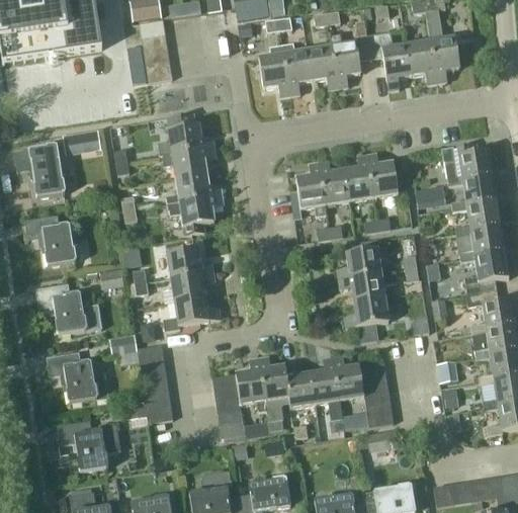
[(0,0),(0,46),(3,63),(102,48),(94,0),(0,0)]
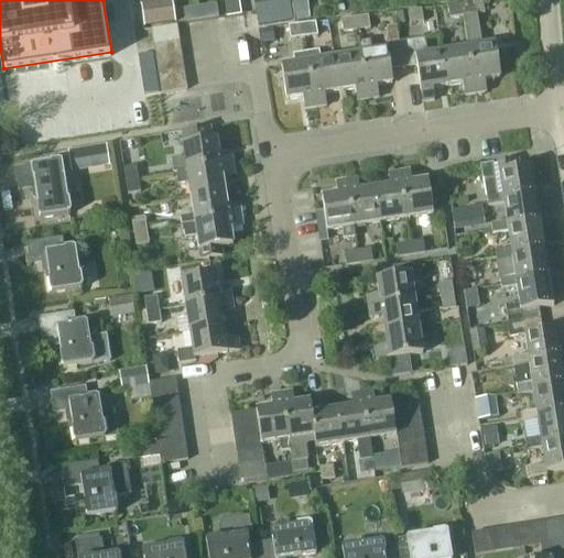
[(176,18),(173,0),(142,0),(145,22),(176,18)]
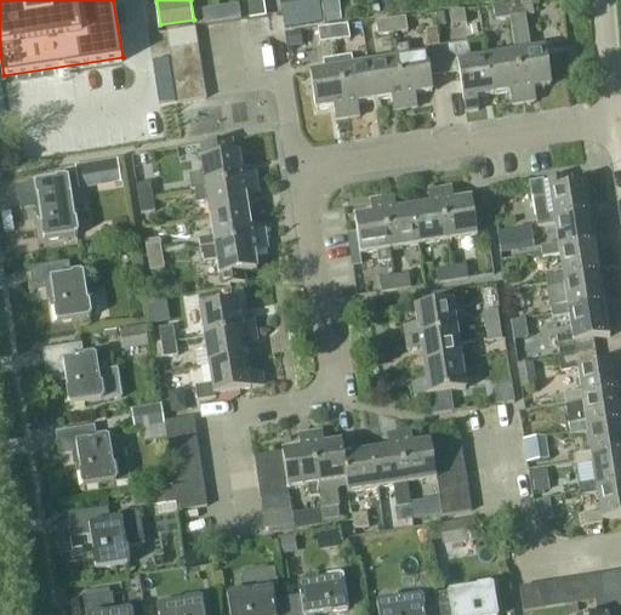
[(267,12),(265,0),(250,0),(252,15),(267,12)]
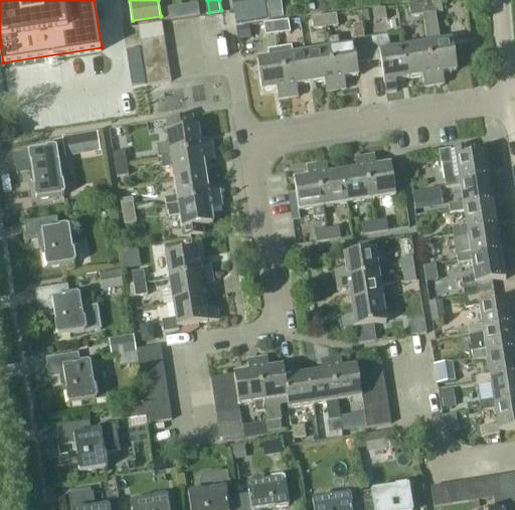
[(235,19),(270,15),(268,0),(241,0),(233,1),(235,19)]
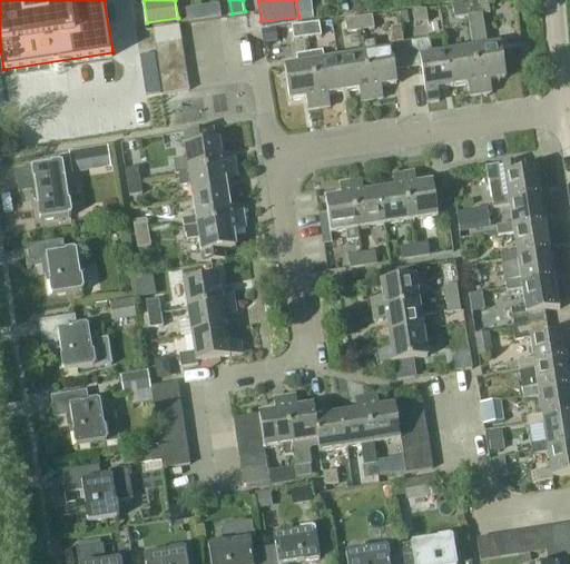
[(296,0),(298,17),(314,16),(313,0),(296,0)]
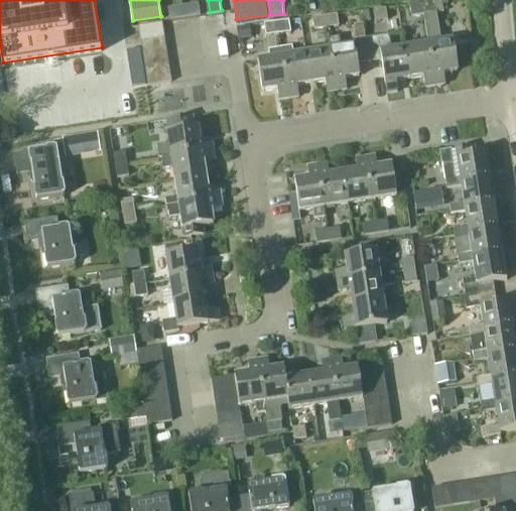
[(422,12),(420,0),(409,2),(410,13),(422,12)]
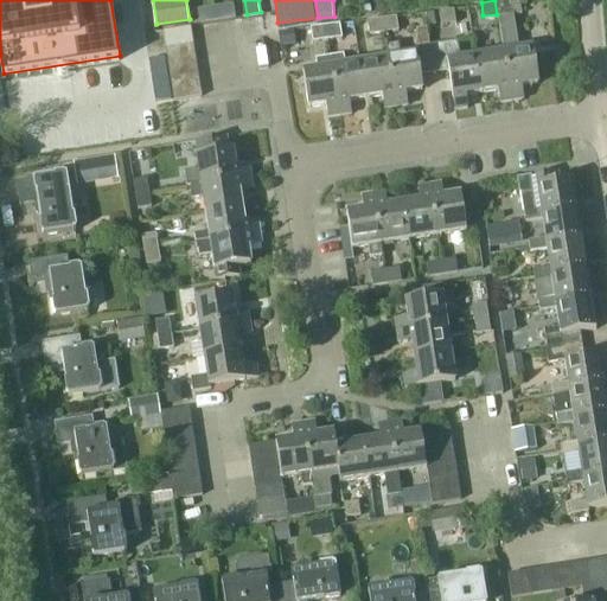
[(503,48),(503,49),(510,97),(522,95),(519,82),(537,80),(531,44),(518,45),(513,18),(510,18),(509,12),(521,10),(519,0),(494,0),(497,14),(503,48)]
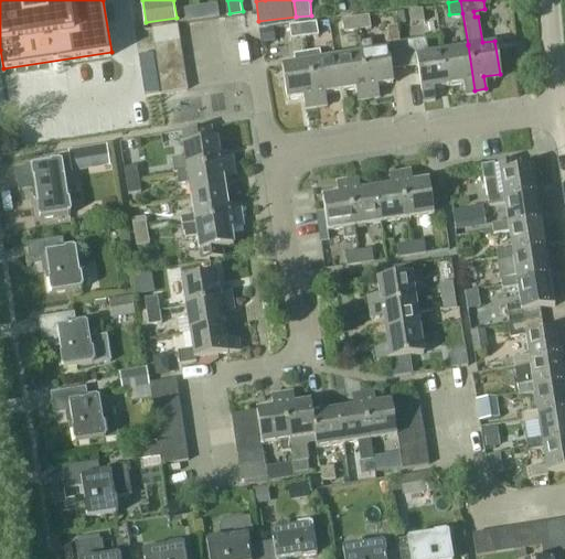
[(424,18),(422,4),(396,9),(397,21),(424,18)]
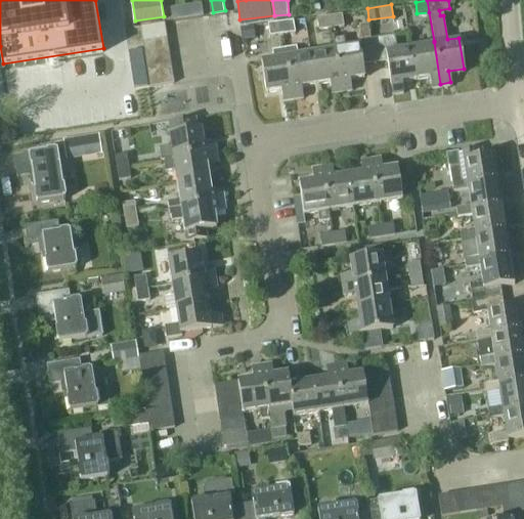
[(341,11),(330,12),(332,25),(343,24),(341,11)]
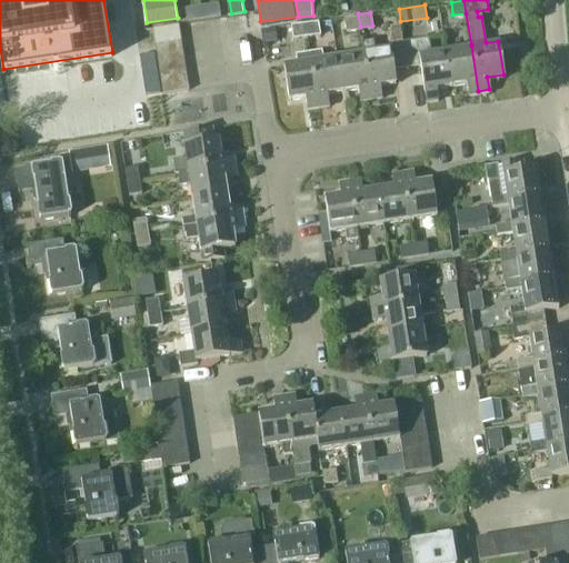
[(346,29),(360,27),(358,13),(345,16),(346,29)]
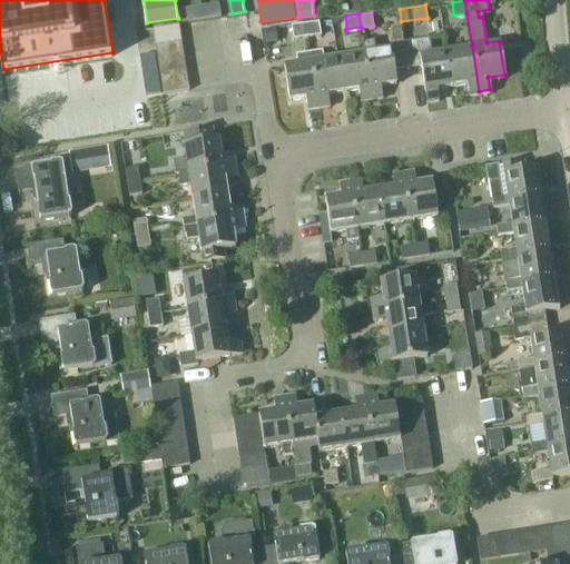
[(318,19),(305,21),(307,35),(320,32),(318,19)]
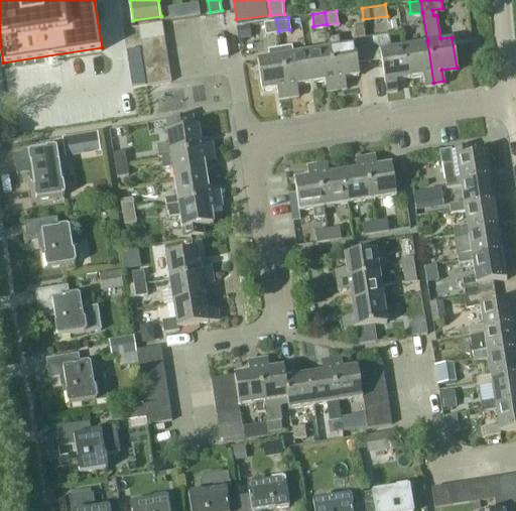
[(138,23),(139,34),(163,31),(162,19),(138,23)]
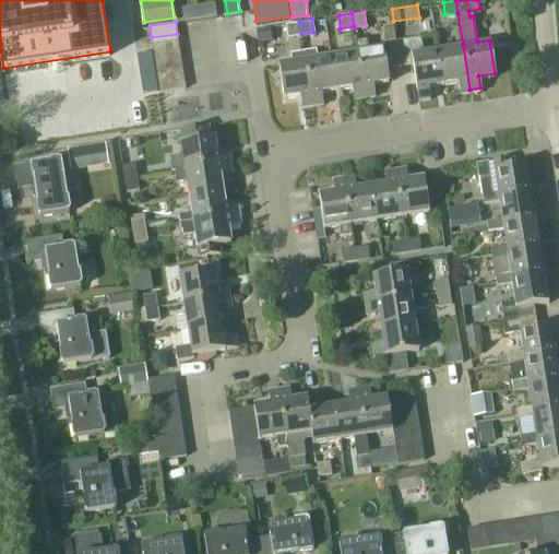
[(301,34),(299,21),(286,22),(287,35),(301,34)]
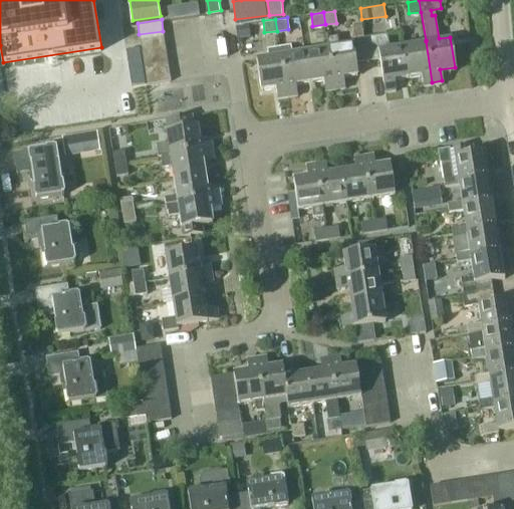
[(249,22),(236,24),(238,36),(250,34),(249,22)]
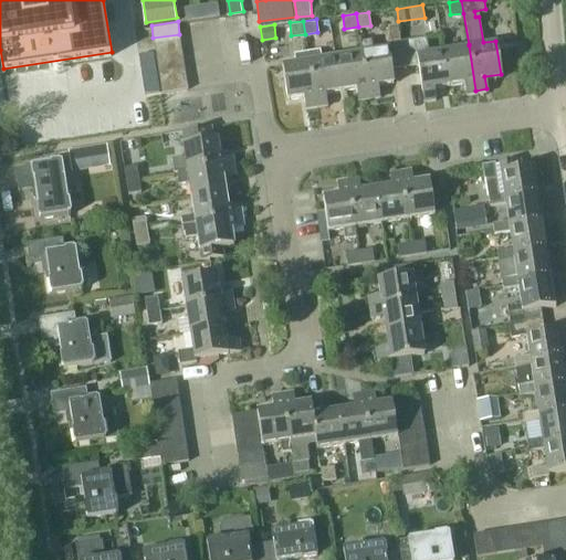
[(179,34),(153,38),(155,52),(181,48),(179,34)]
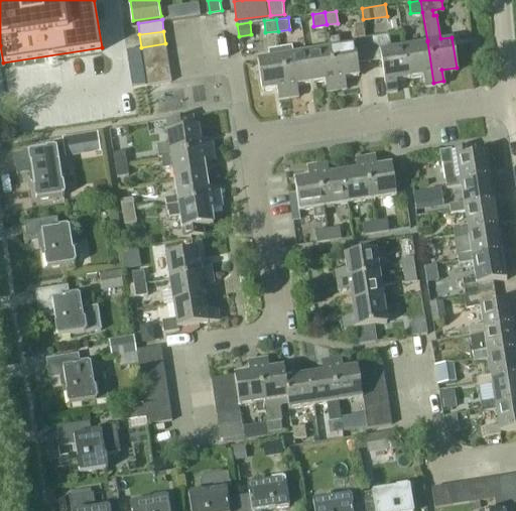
[(365,36),(369,60),(380,58),(385,90),(397,89),(395,78),(408,76),(404,44),(391,46),(388,32),(365,36)]
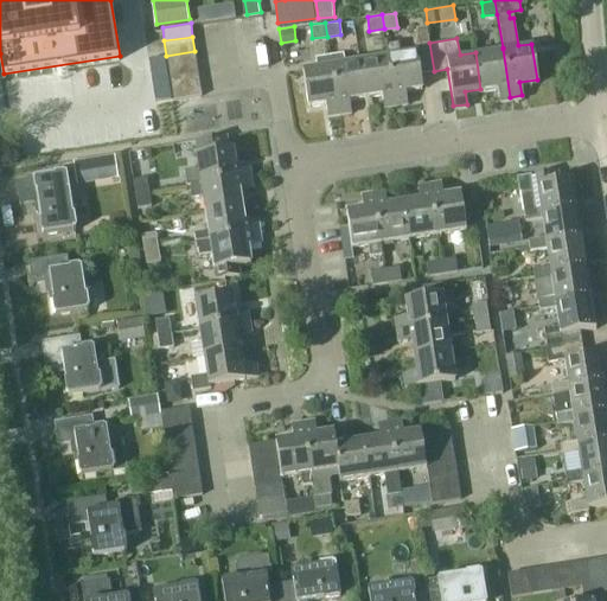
[(421,72),(434,71),(429,43),(415,45),(416,51),(401,53),(398,39),(385,40),(388,56),(396,103),(407,102),(404,89),(423,87),(421,72)]
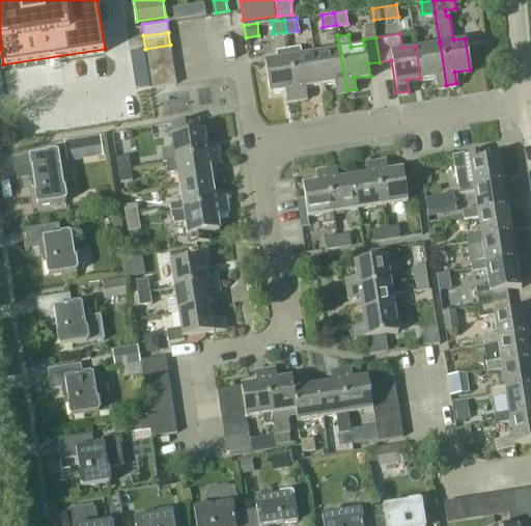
[(446,85),(440,43),(416,46),(420,78),(435,76),(436,86),(446,85)]
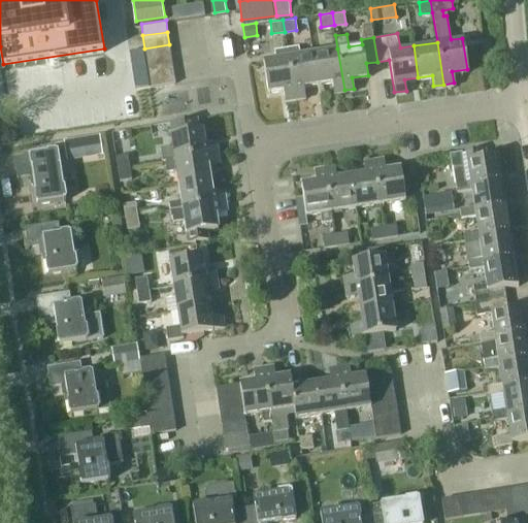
[(302,85),(318,83),(312,52),(301,54),(300,43),(287,45),(295,97),(304,96),(302,85)]
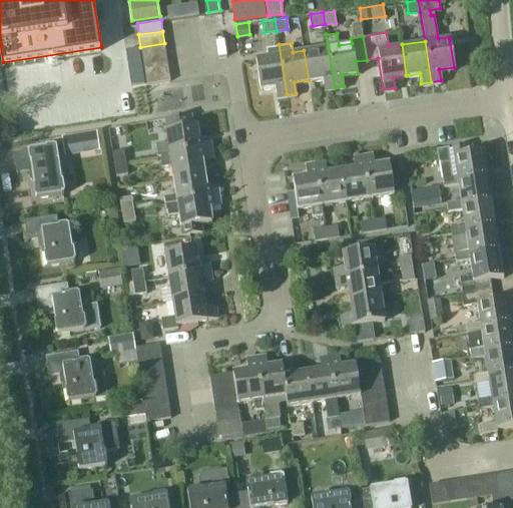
[(166,54),(164,43),(140,47),(142,58),(166,54)]
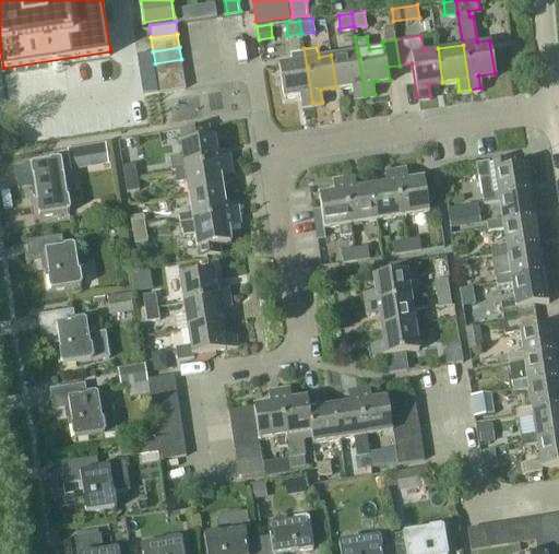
[(302,105),(312,103),(304,48),(290,50),(292,61),(278,63),(284,95),(300,93),(302,105)]
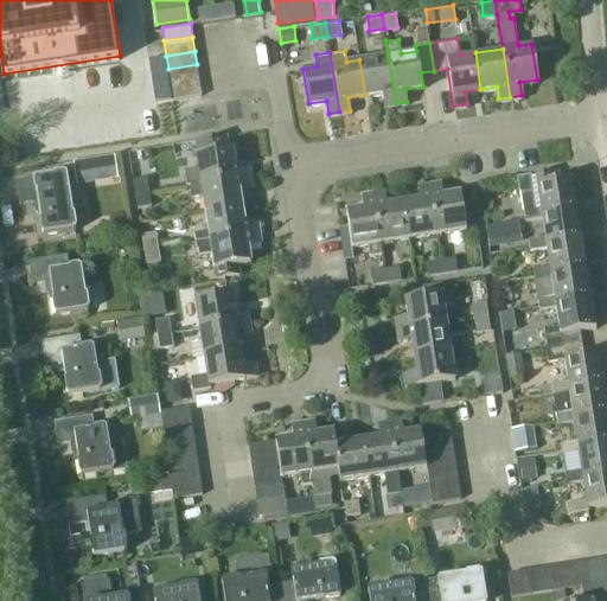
[(388,56),(359,59),(365,95),(382,93),(384,106),(396,103),(388,56)]
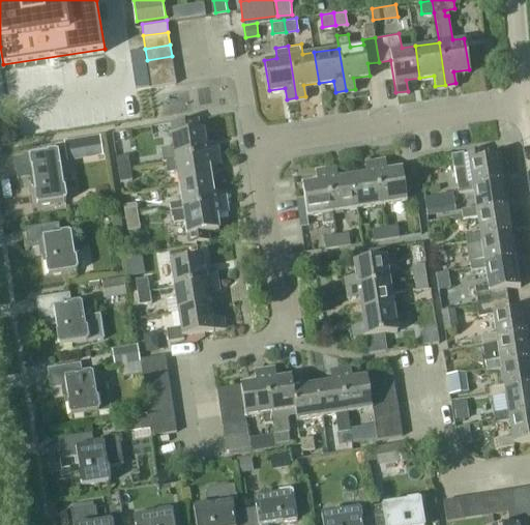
[(149,73),(174,69),(172,56),(147,60),(149,73)]
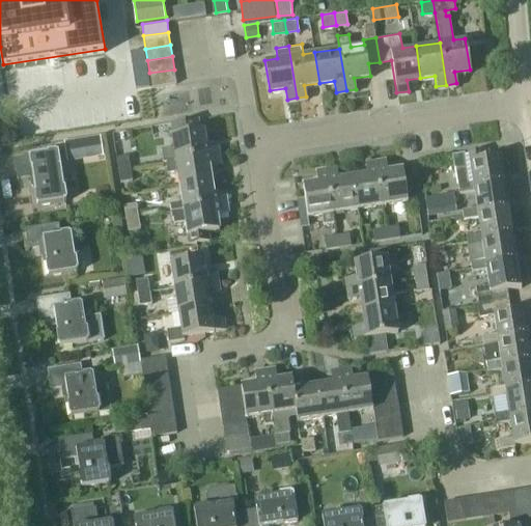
[(176,81),(174,70),(149,73),(151,85),(176,81)]
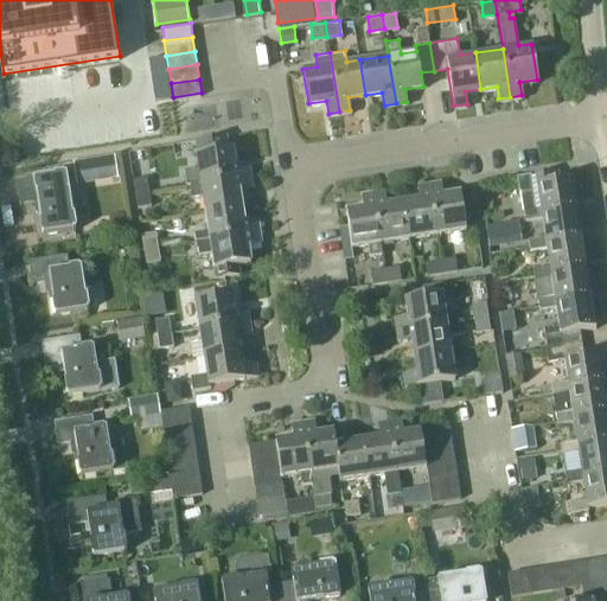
[(189,183),(250,173),(248,161),(235,164),(232,146),(228,147),(225,134),(196,138),(198,151),(196,152),(198,165),(184,167),(186,183),(189,183)]
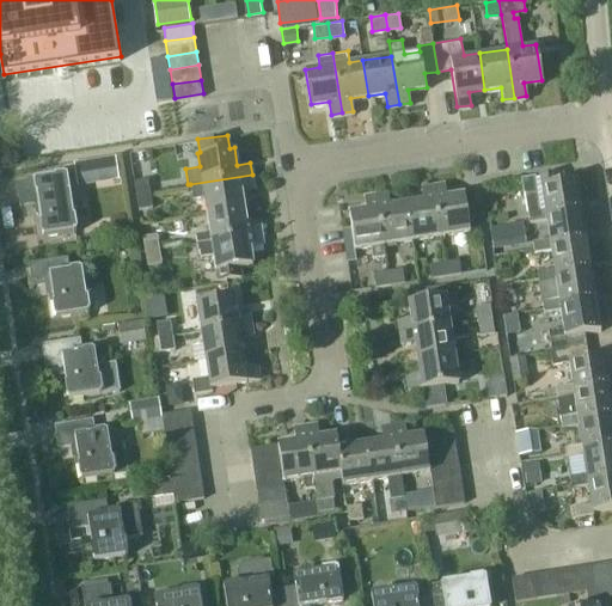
[(78,183),(120,176),(116,153),(74,159),(78,183)]
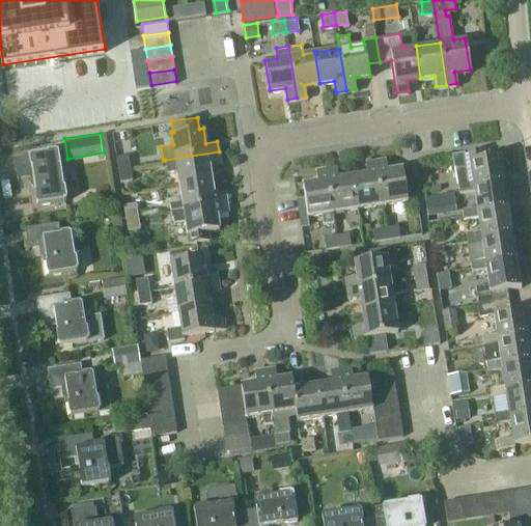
[(460,191),(474,189),(474,185),(504,181),(500,155),(487,157),(486,147),(451,153),(453,166),(456,166),(460,191)]
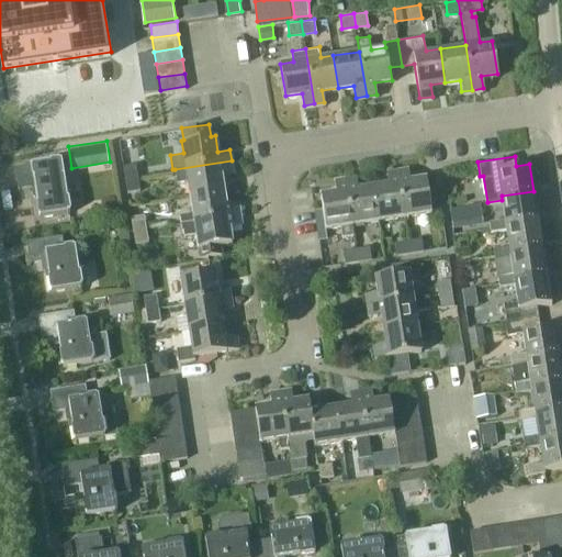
[(68,211),(59,157),(14,165),(18,187),(35,184),(40,215),(68,211)]
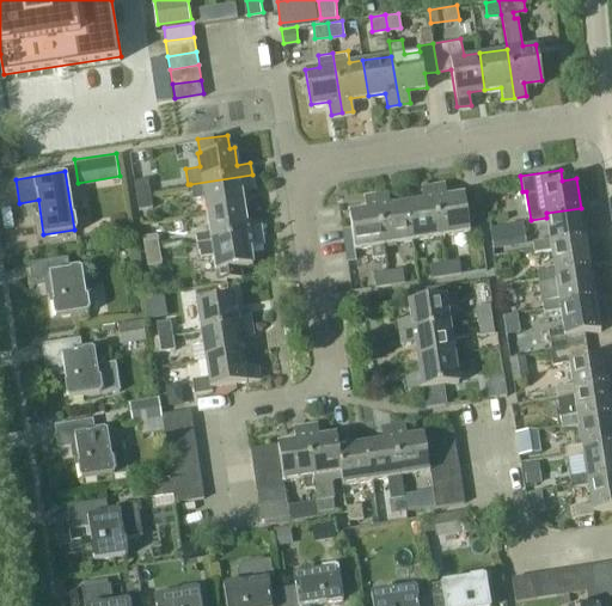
[(134,177),(136,193),(151,190),(147,175),(134,177)]
